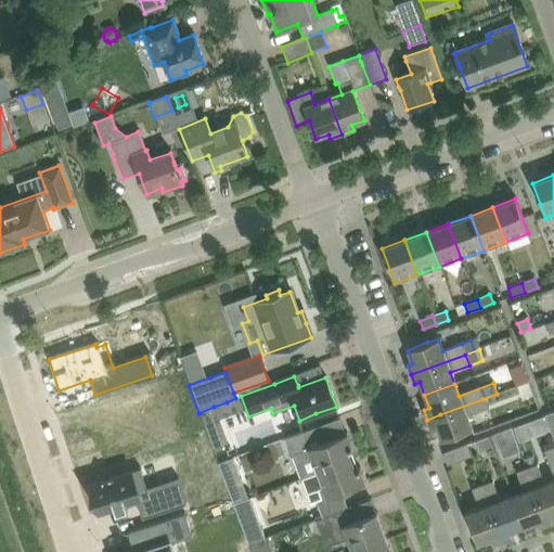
[(501,395),(511,420),(536,410),(527,385),(501,395)]
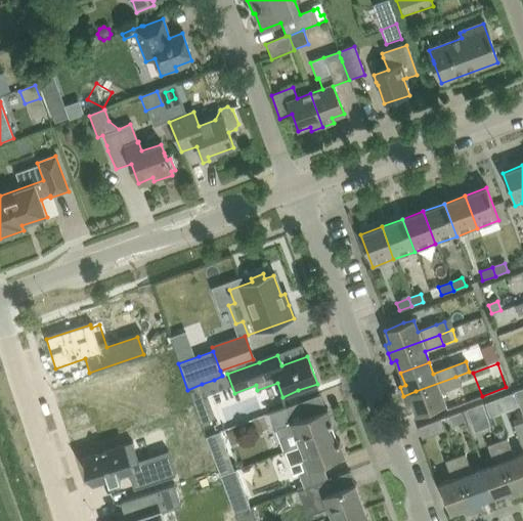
[(441,393),(459,387),(455,377),(416,391),(403,396),(406,404),(411,403),(417,416),(435,408),(445,405),(441,393)]
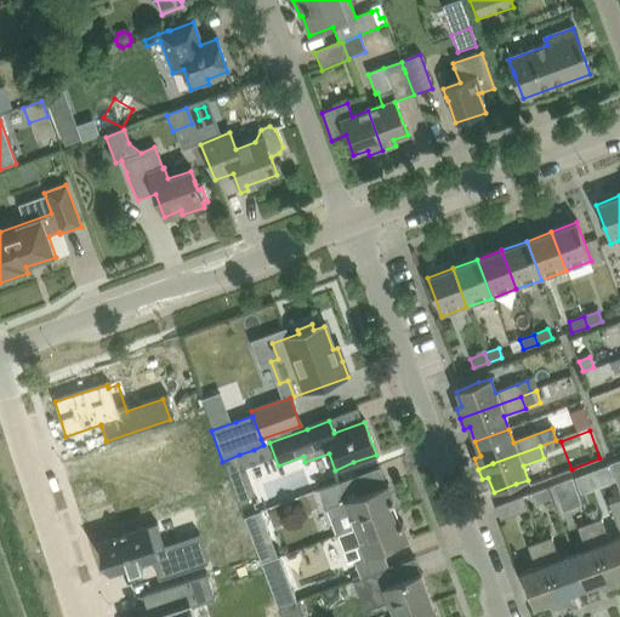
[(239,455),(222,462),(229,481),(246,475),(245,470),(260,464),(254,450),(239,455)]
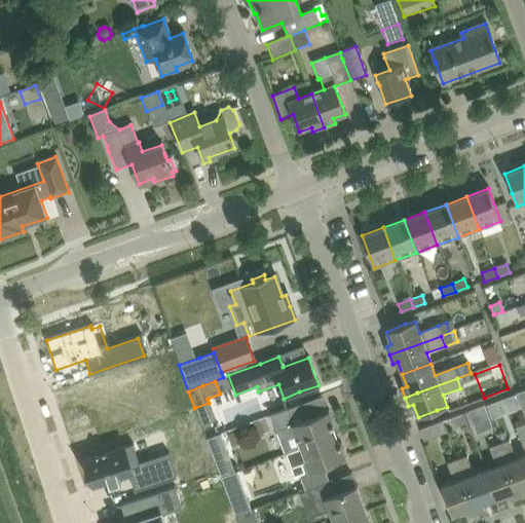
[(518,408),(513,396),(501,400),(507,412),(518,408)]
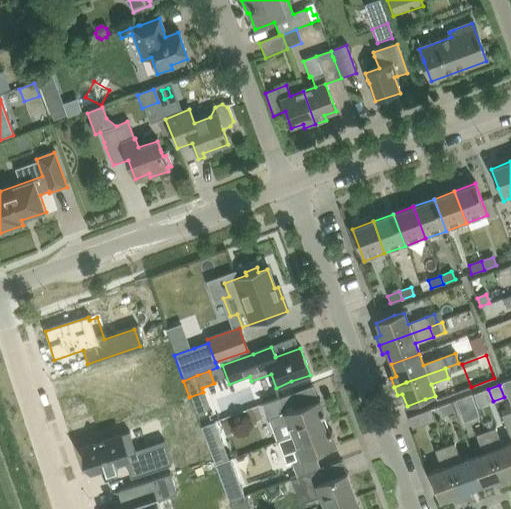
[(273,401),(263,405),(277,441),(292,435),(292,437),(324,425),(321,416),(325,415),(319,401),(298,409),(292,394),(273,401)]
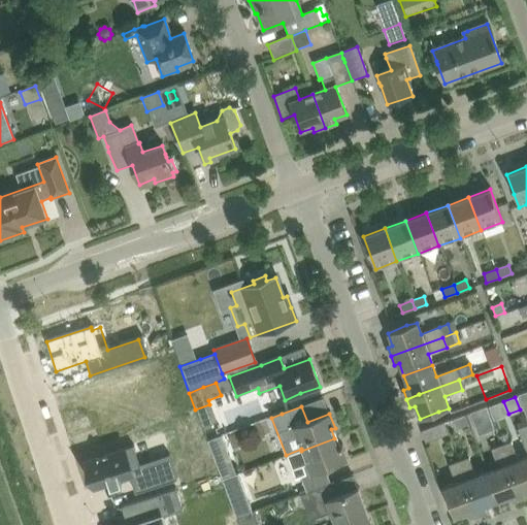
[(473,413),(470,414),(472,419),(478,421),(490,417),(486,407),(485,408),(473,413)]
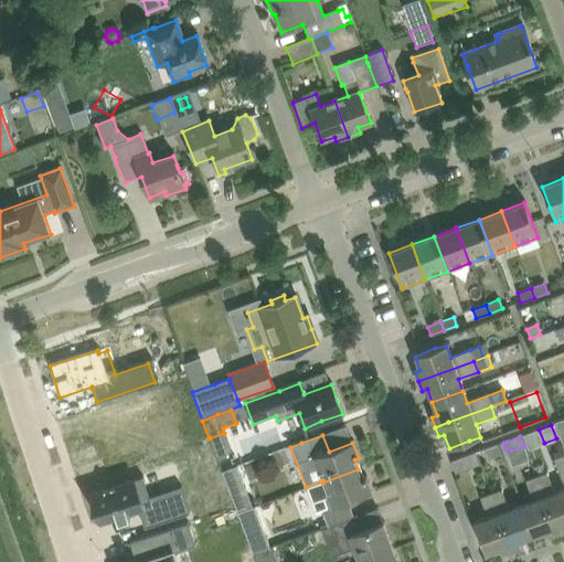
[(489,460),(501,456),(497,445),(485,449),(489,460)]
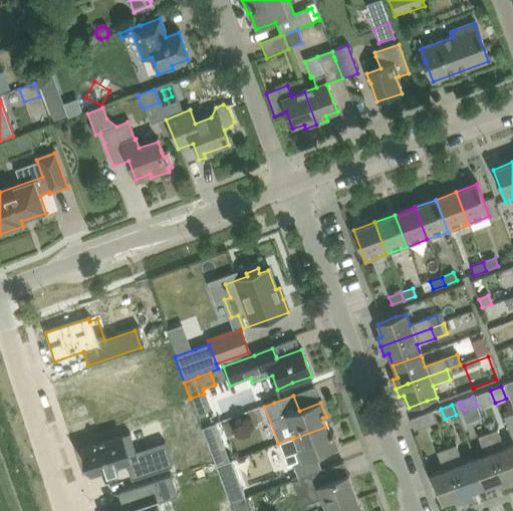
[(432,425),(436,424),(432,413),(428,414),(410,421),(414,432),(432,425)]
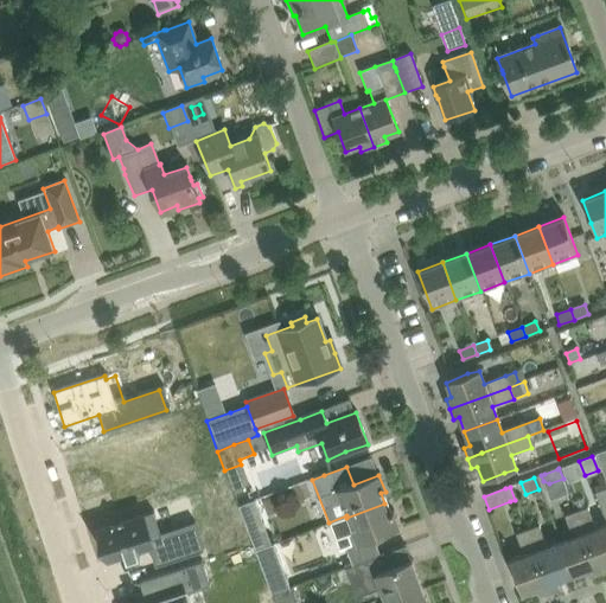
[(605,521),(605,520),(605,489),(594,494),(605,521)]
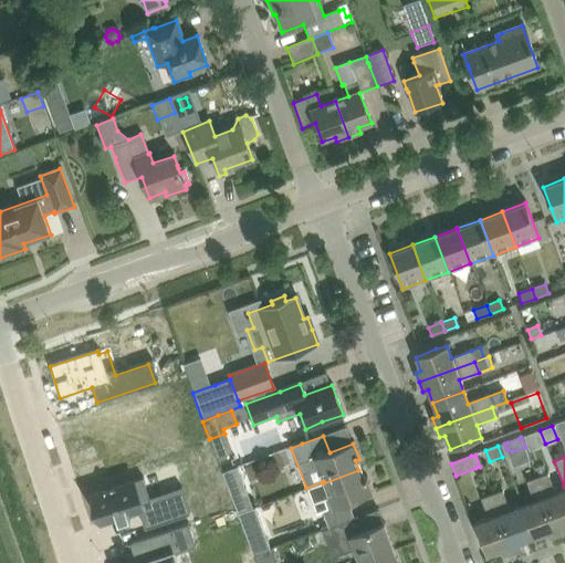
[(354,519),(348,503),(372,494),(366,478),(362,479),(358,470),(323,483),(323,481),(306,488),(316,514),(322,512),(328,529),(354,519)]
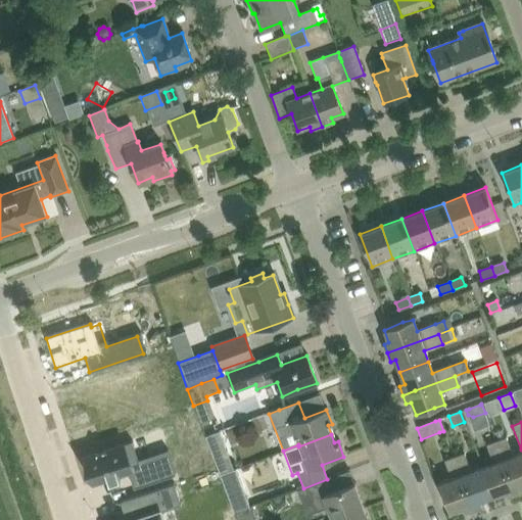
[(495,442),(515,493),(521,490),(521,453),(512,457),(506,438),(495,442)]
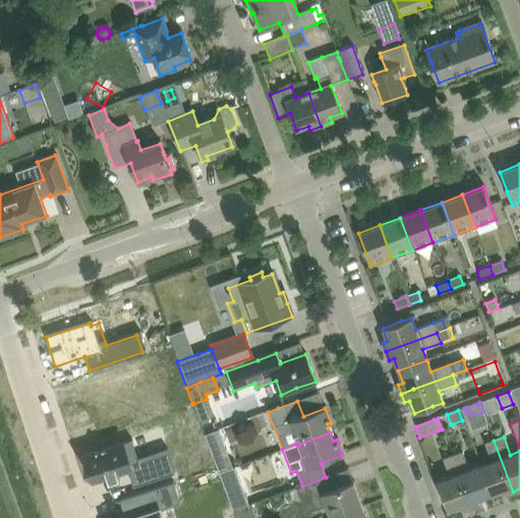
[(130,441),(83,456),(93,484),(108,479),(109,481),(120,478),(119,475),(139,468),(130,441)]
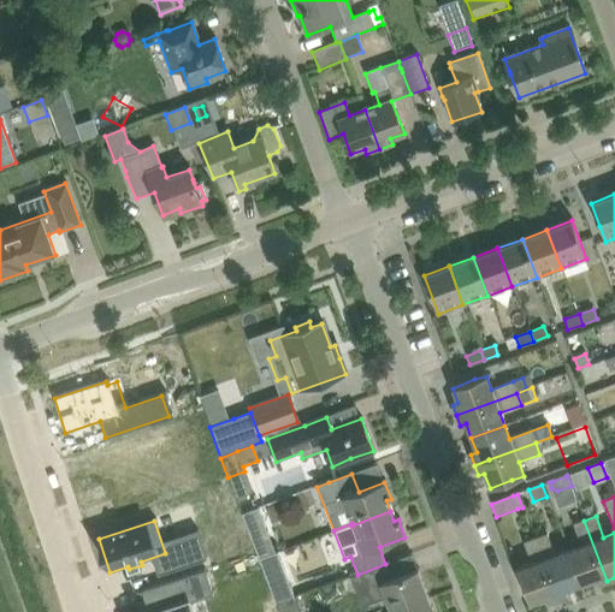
[(567,551),(579,584),(593,578),(596,584),(607,581),(584,521),(572,524),(580,546),(567,551)]
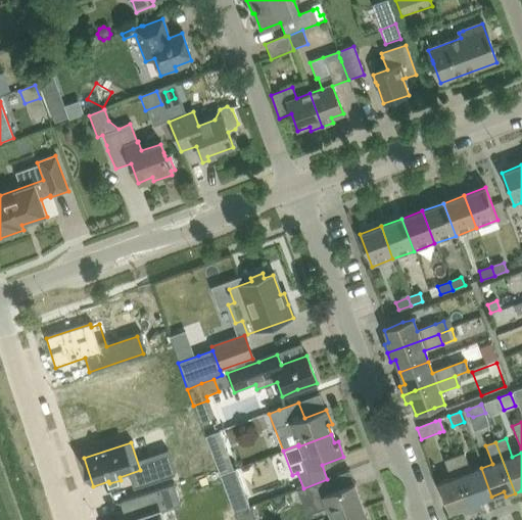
[(463,454),(454,458),(473,509),(481,506),(480,501),(491,497),(481,468),(470,472),(463,454)]
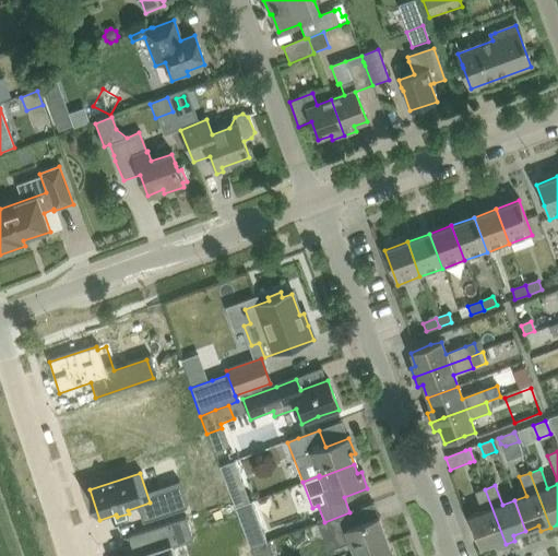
[(244,489),(229,495),(235,509),(249,504),(244,489)]
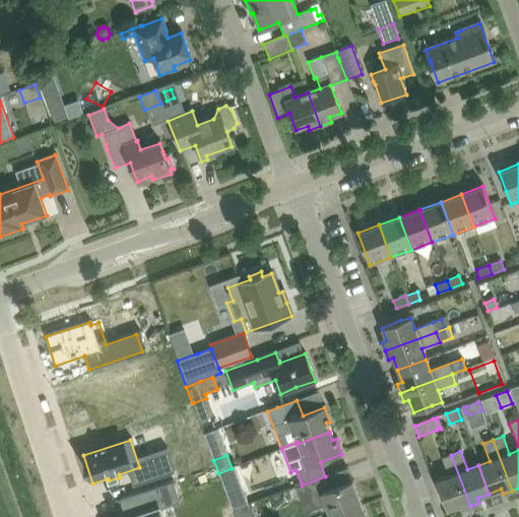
[(461,509),(470,506),(451,455),(441,458),(448,476),(436,480),(447,509),(459,505),(461,509)]
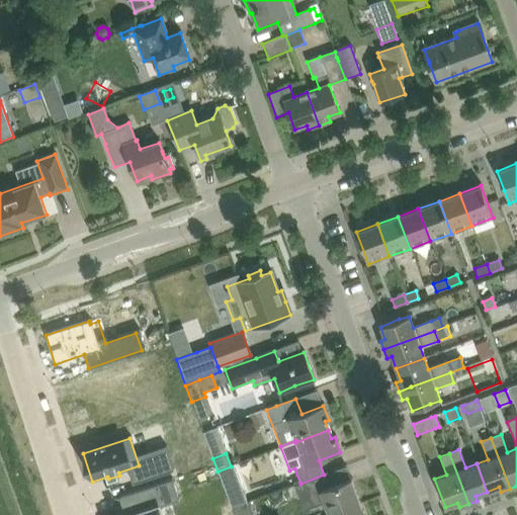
[(335,514),(360,505),(351,480),(332,487),(327,474),(324,475),(300,484),(290,488),(293,497),(297,495),(304,511),(325,504),(328,514),(335,514)]
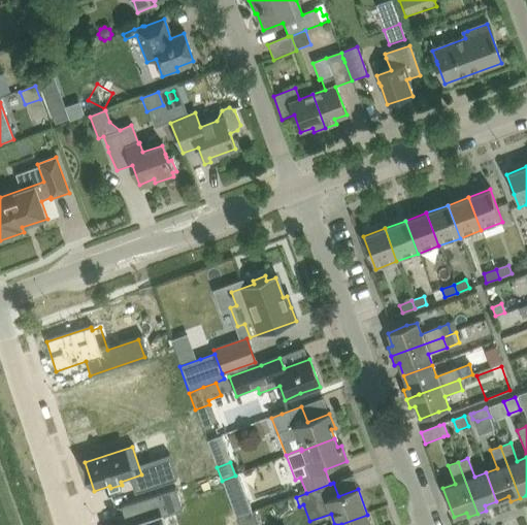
[(173,524),(171,515),(193,507),(187,487),(141,501),(147,521),(138,524),(137,522),(131,524),(173,524)]
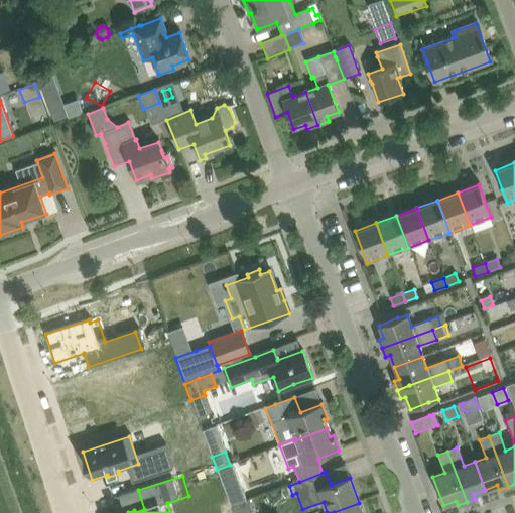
[(240,488),(226,494),(231,507),(245,502),(240,488)]
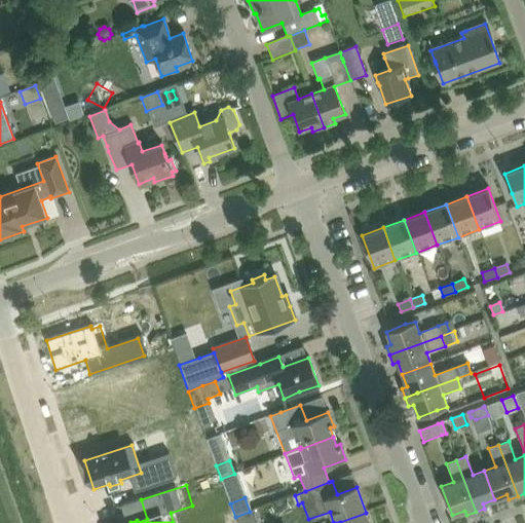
[(250,512),(235,517),(237,522),(254,522),(250,512)]
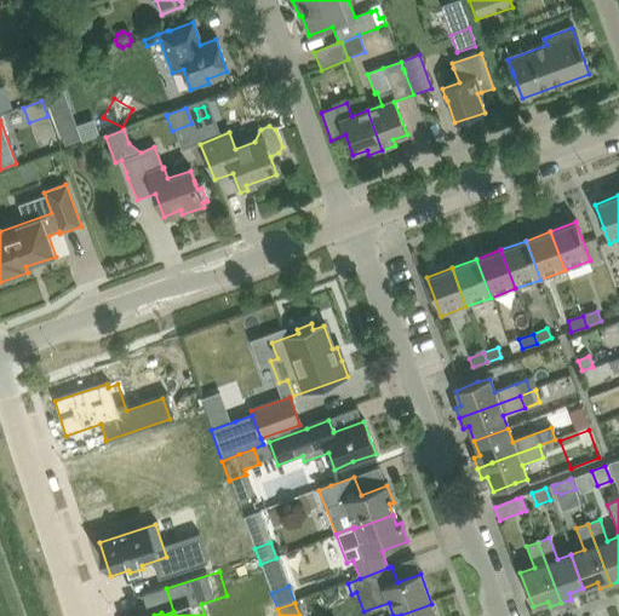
[(435,615),(431,604),(401,615),(435,615)]
